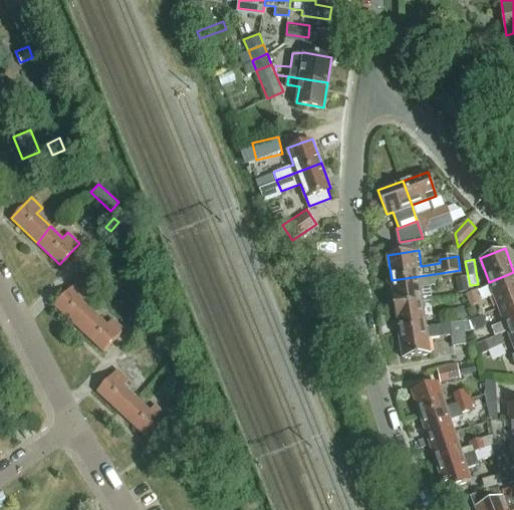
[(513,299),(513,272),(489,282),(499,306),(513,299)]
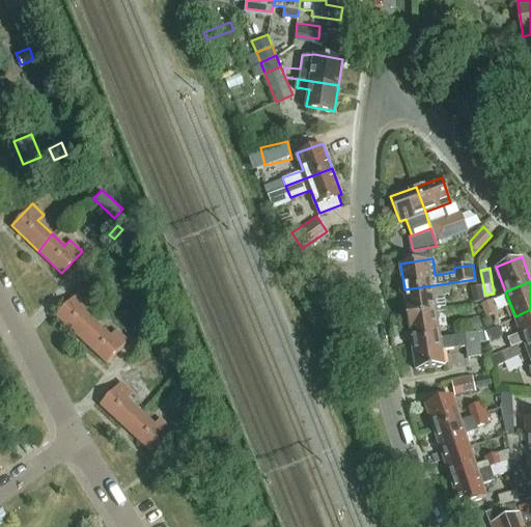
[(444,293),(449,292),(448,283),(404,289),(409,316),(436,312),(447,310),(444,293)]
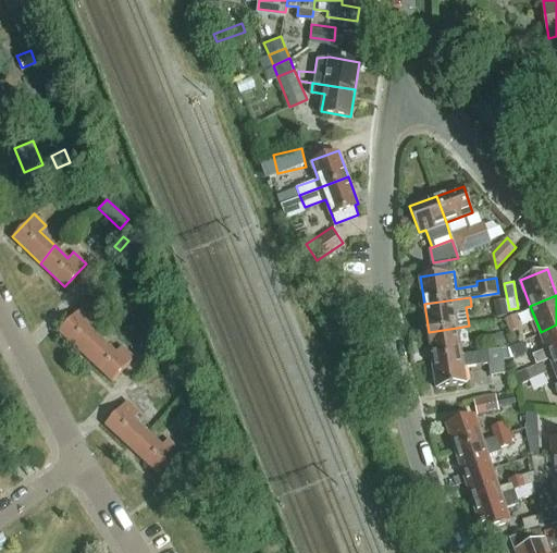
[(79,306),(59,330),(86,356),(100,338),(86,323),(91,317),(79,306)]
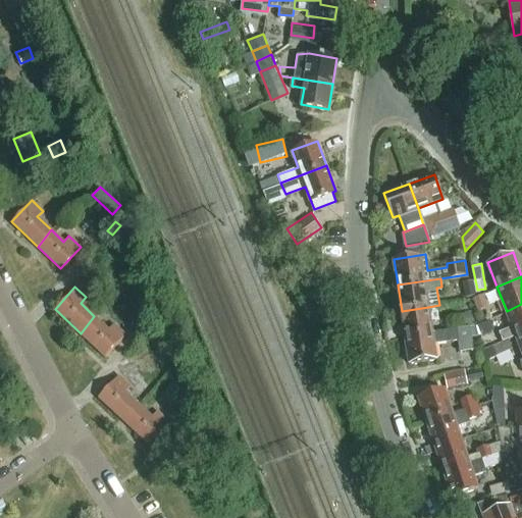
[(486,306),(481,293),(473,296),(478,309),(486,306)]
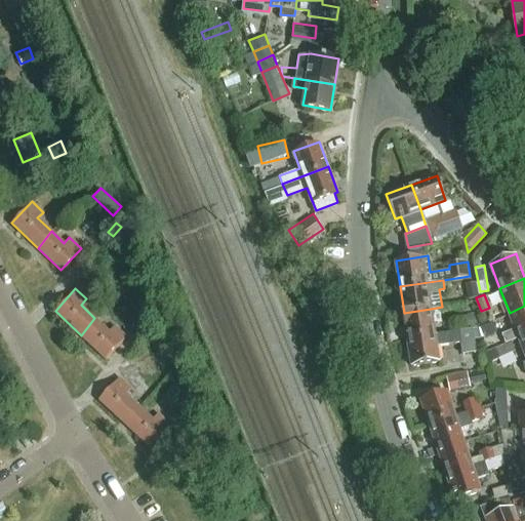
[(524,331),(524,306),(510,313),(515,326),(503,330),(507,338),(518,334),(524,331)]
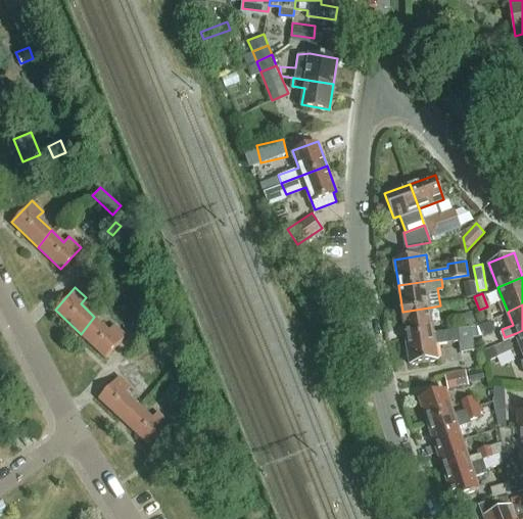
[(433,332),(429,308),(402,312),(406,337),(433,332)]
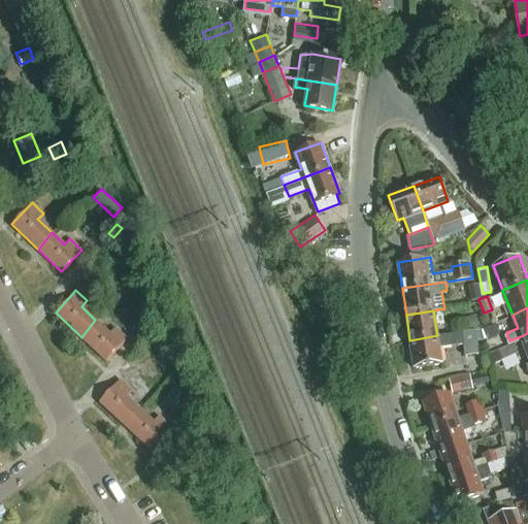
[(465,317),(467,330),(480,329),(477,315),(465,317)]
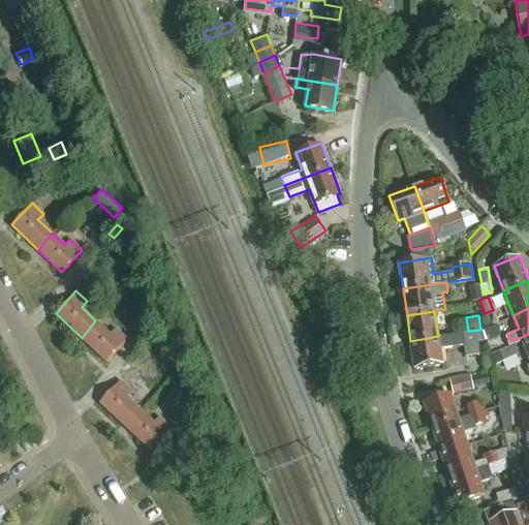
[(109,333),(95,320),(82,338),(105,360),(126,337),(115,327),(109,333)]
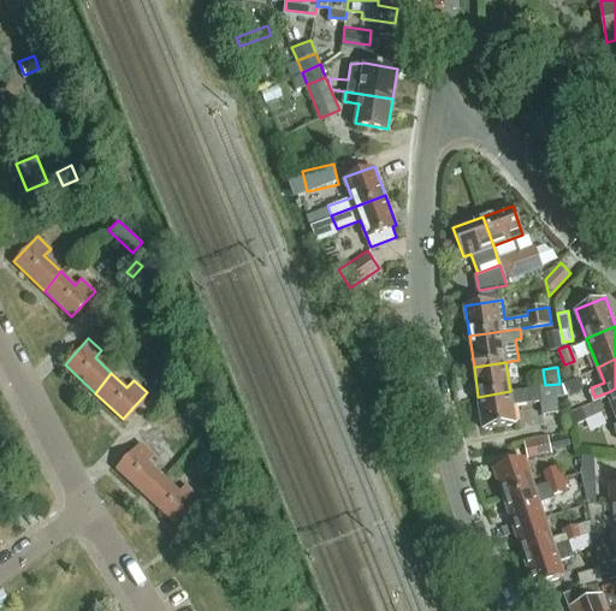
[(579,375),(563,381),(564,383),(568,393),(584,387),(579,375)]
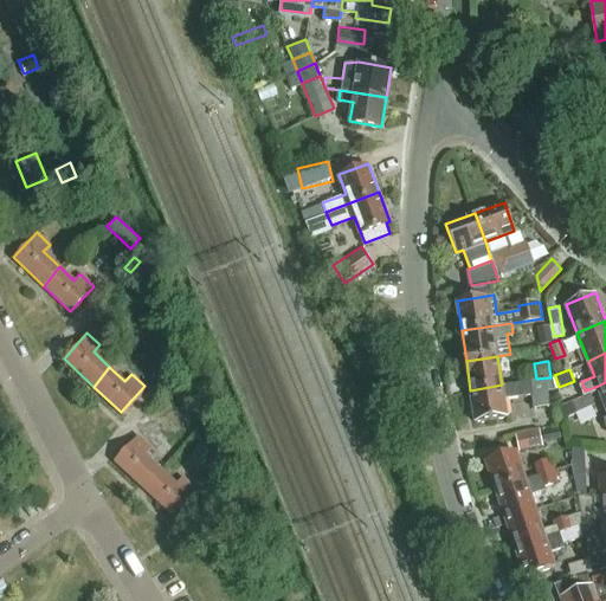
[(535,407),(550,405),(546,379),(502,385),(470,391),(476,421),(507,417),(504,399),(533,394),(535,407)]
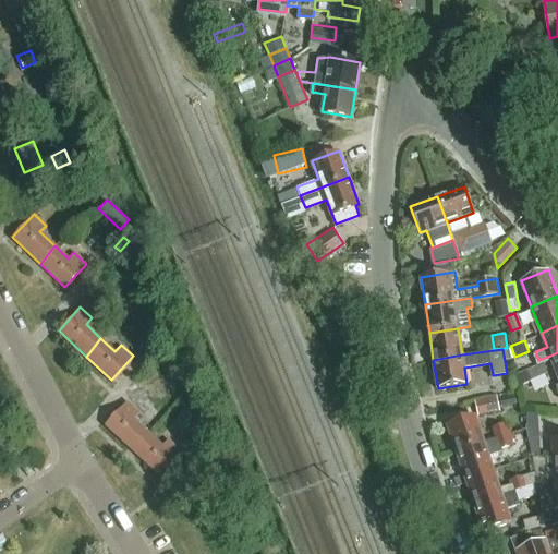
[(547,361),(520,372),(524,382),(550,371),(547,361)]
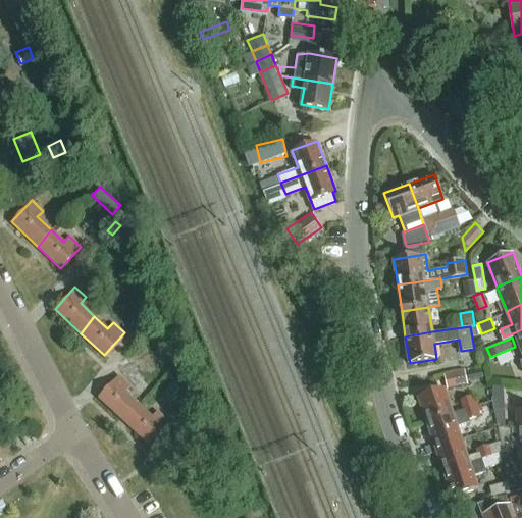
[(466,369),(446,372),(448,386),(468,382),(466,369)]
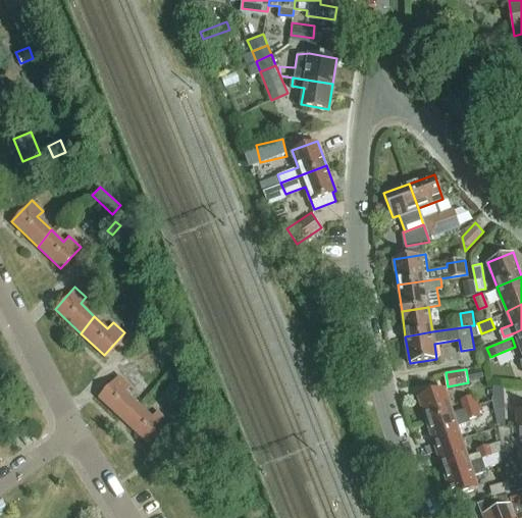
[(98,396),(123,419),(139,403),(125,390),(131,384),(118,373),(98,396)]
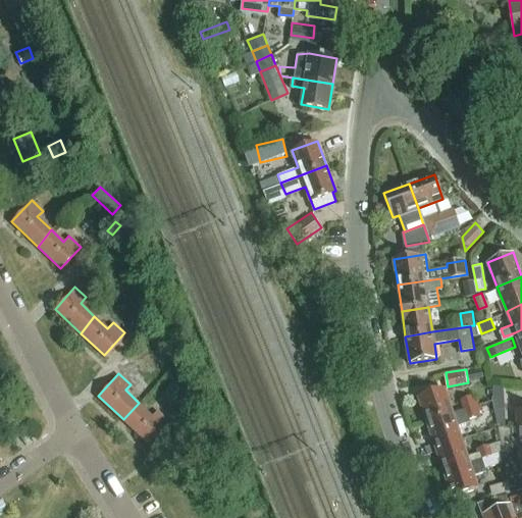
[(172,382),(166,390),(172,396),(178,389),(172,382)]
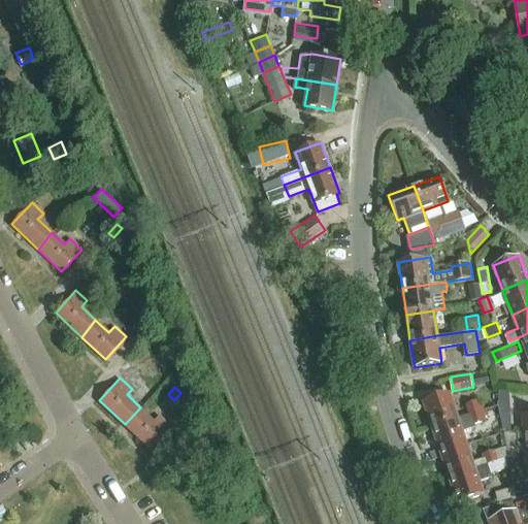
[(498,402),(497,402),(499,414),(509,414),(509,390),(498,389),(498,402)]
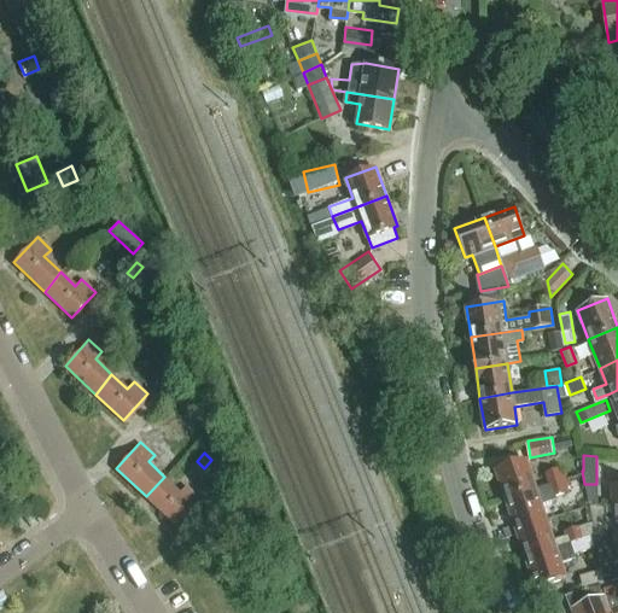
[(496,468),(507,498),(537,489),(526,459),(496,468)]
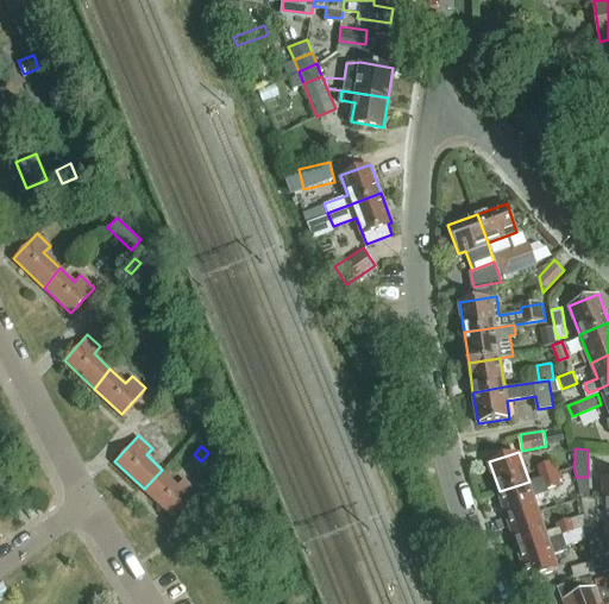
[(539,465),(541,476),(560,470),(559,466),(554,467),(553,460),(539,465)]
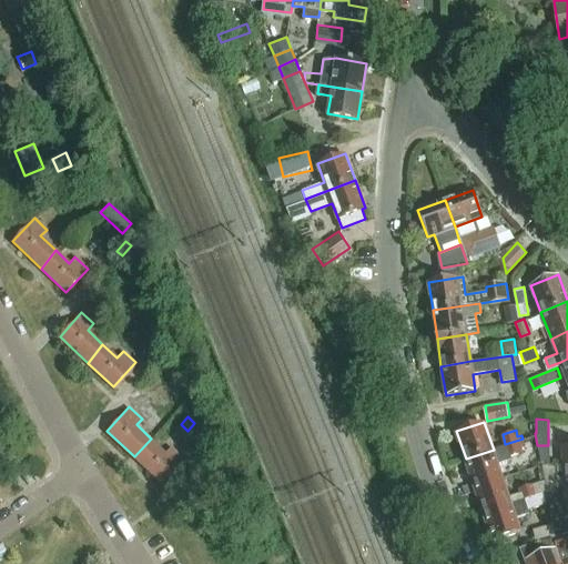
[(165,452),(151,439),(134,456),(161,482),(183,457),(171,445),(165,452)]
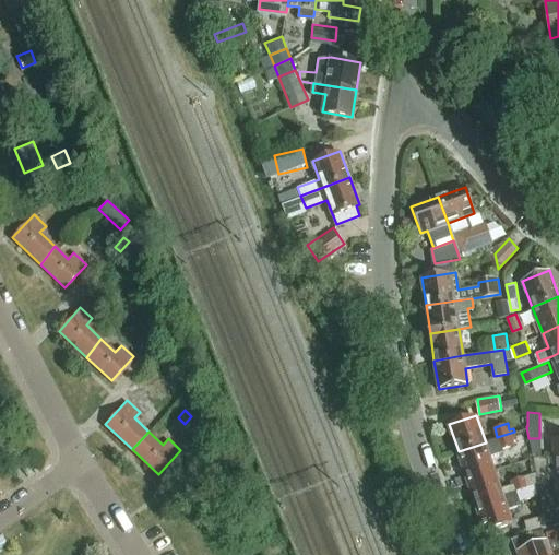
[(516,437),(514,432),(497,437),(500,449),(514,446),(512,438),(516,437)]
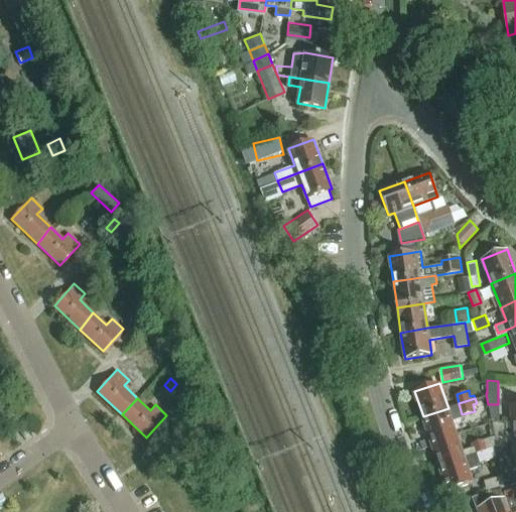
[(512,418),(492,420),(495,434),(515,431),(515,404),(511,405),(512,418)]
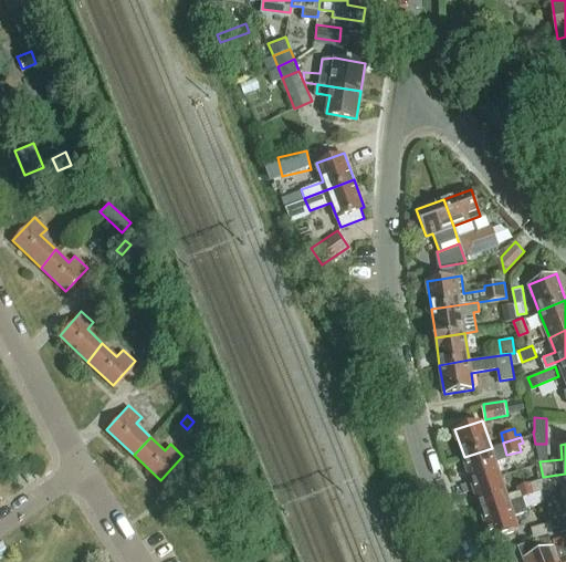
[(492,448),(464,457),(473,484),(501,475),(492,448)]
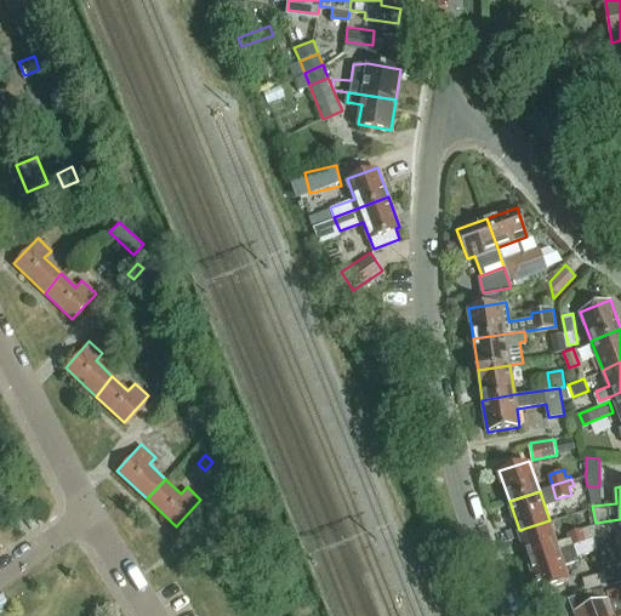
[(620,519),(596,523),(598,536),(611,535),(611,530),(619,530),(620,552),(620,551),(620,519)]
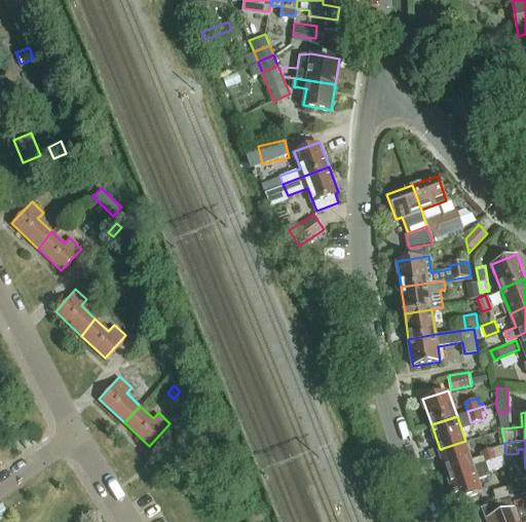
[(465,441),(440,449),(448,475),(486,462),(484,455),(472,459),(465,441)]
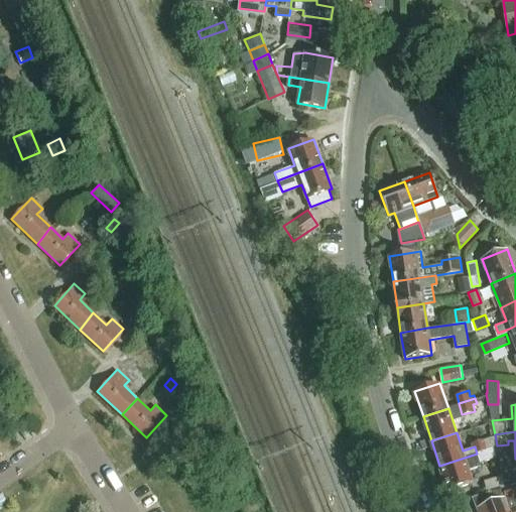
[(494,436),(474,442),(475,446),(477,454),(493,448),(498,446),(494,436)]
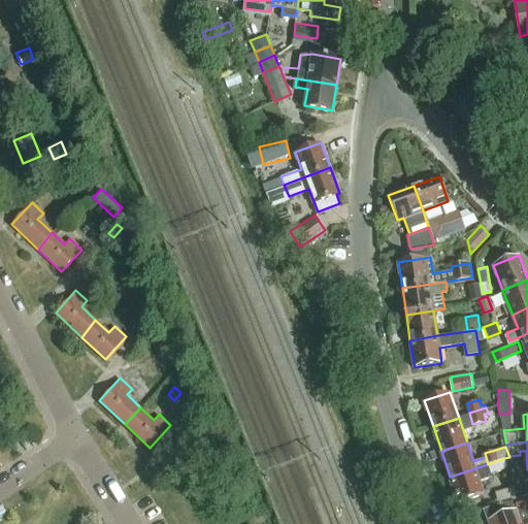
[(504,458),(488,464),(491,473),(507,468),(504,458)]
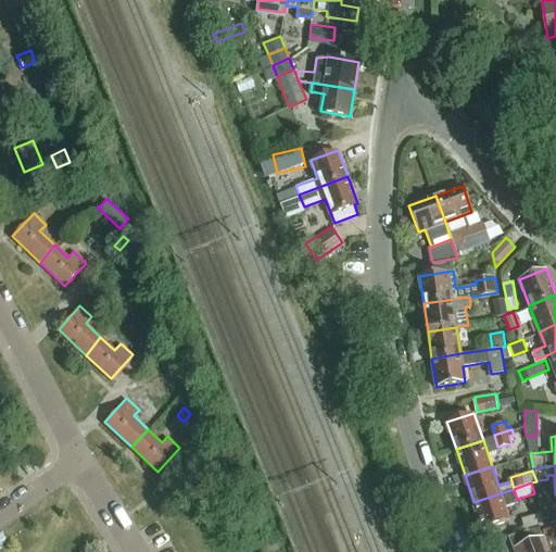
[(514,489),(474,502),(482,528),(509,518),(505,507),(519,503),(517,499),(514,489)]
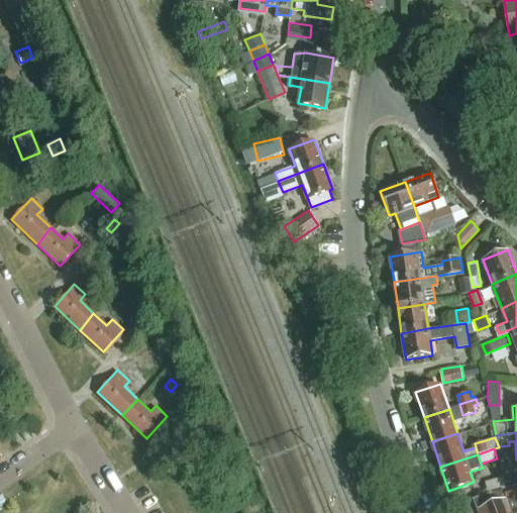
[(504,474),(485,480),(488,492),(507,486),(504,474)]
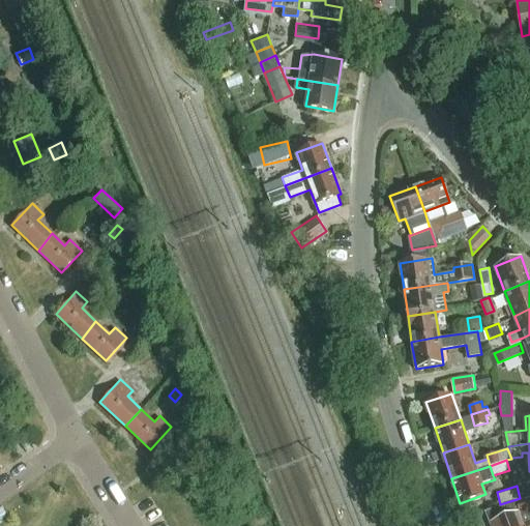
[(529,497),(517,501),(520,513),(529,509),(529,497)]
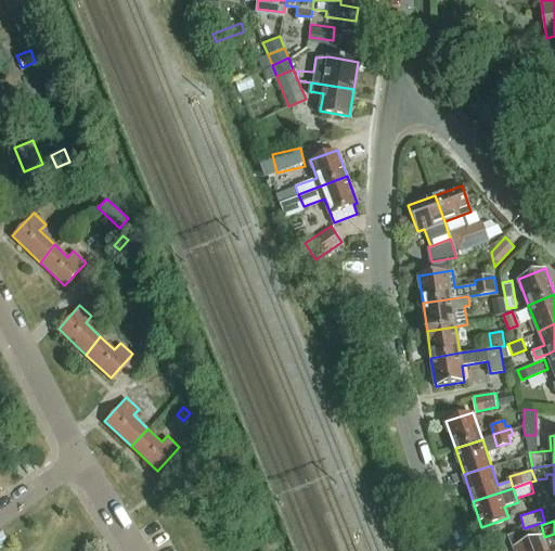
[(541,525),(507,536),(513,550),(549,550),(545,542),(544,537),(541,525)]
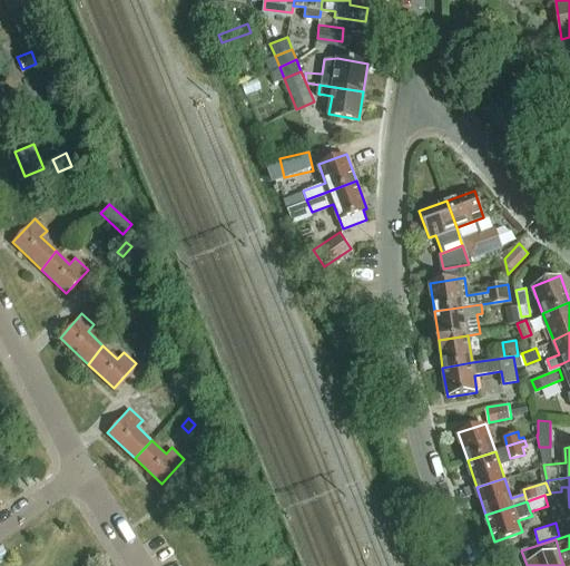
[(569,565),(569,548),(559,552),(560,557),(563,565),(569,565)]
